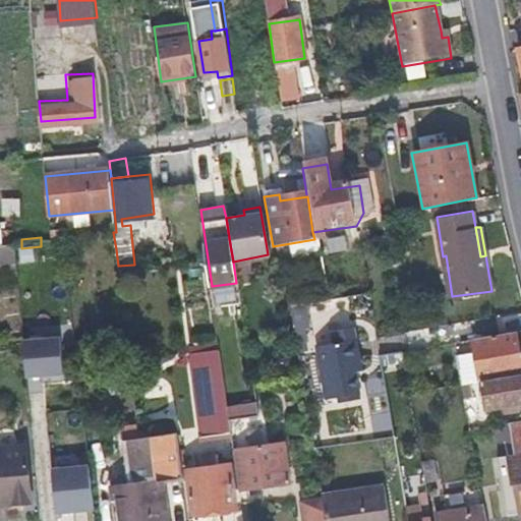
[(334,244),(315,247),(321,280),(324,295),(342,292),(334,244)]
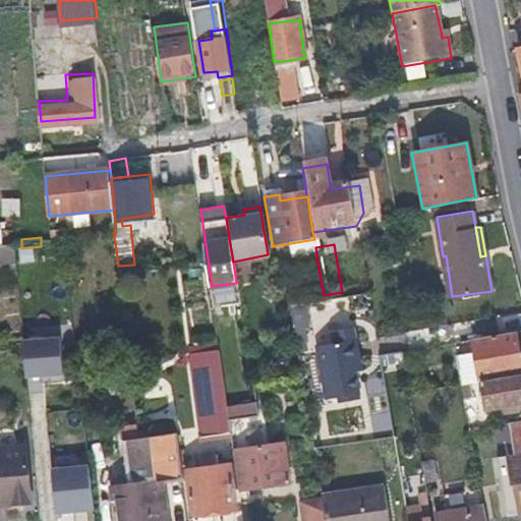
[(321,280),(311,281),(302,282),(301,277),(294,279),(297,300),(324,295),(321,280)]
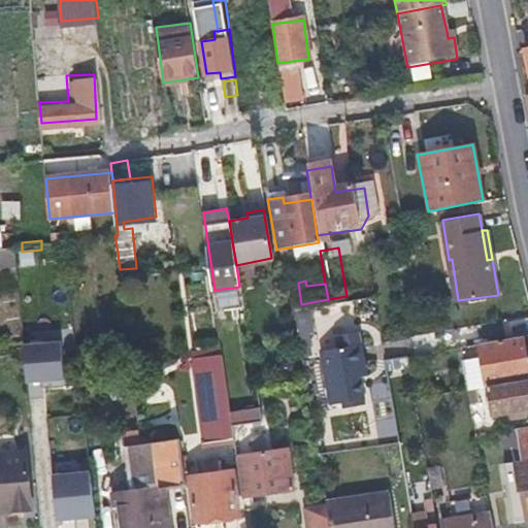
[(487,386),(527,380),(520,338),(477,344),(485,386),(487,386)]
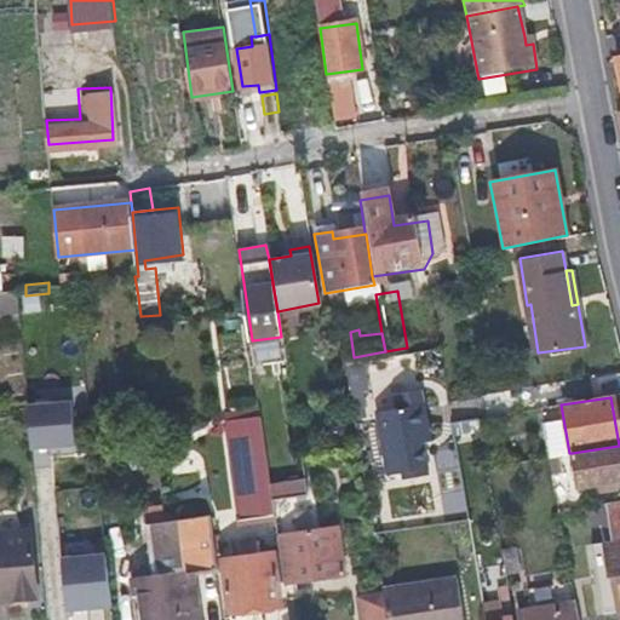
[(424,465),(420,440),(418,426),(424,426),(420,403),(373,411),(384,471),(424,465)]
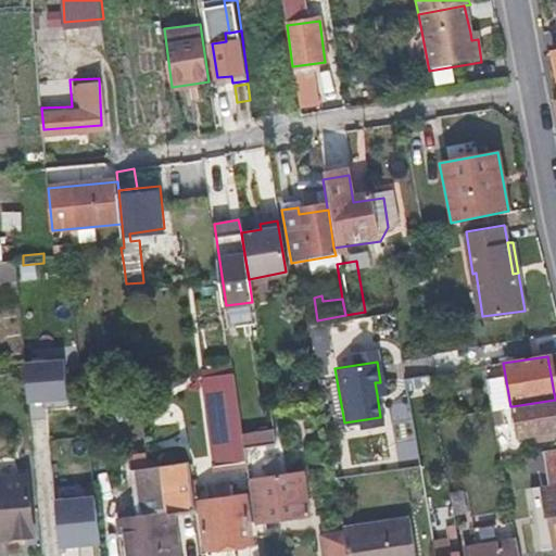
[(217,464),(247,459),(245,450),(244,444),(235,371),(204,376),(217,464)]
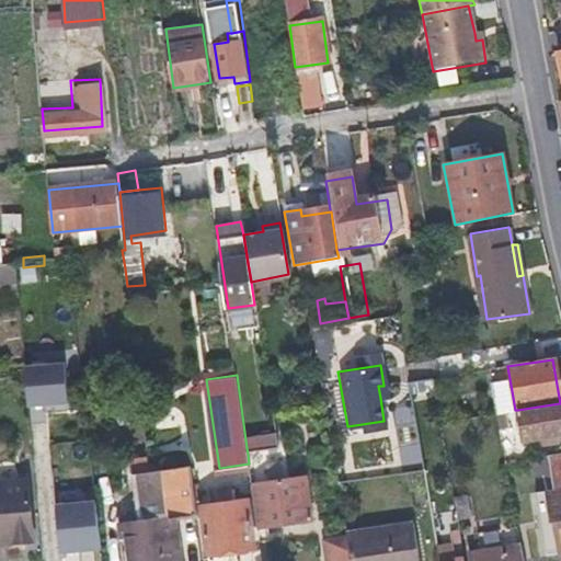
[(141,389),(129,390),(118,392),(119,403),(142,401),(141,389)]
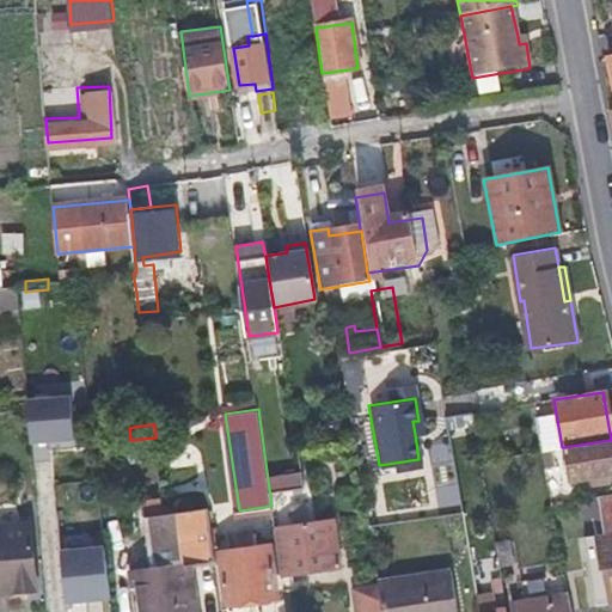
[(193,435),(155,439),(158,453),(195,450),(193,435)]
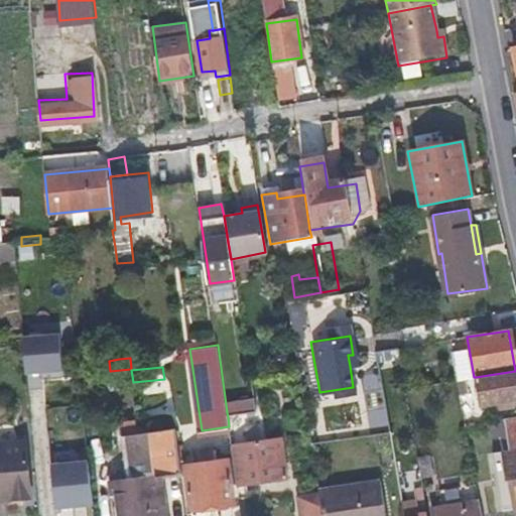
[(515,370),(515,371),(476,377),(481,408),(490,407),(491,412),(510,409),(509,403),(515,401),(515,370)]
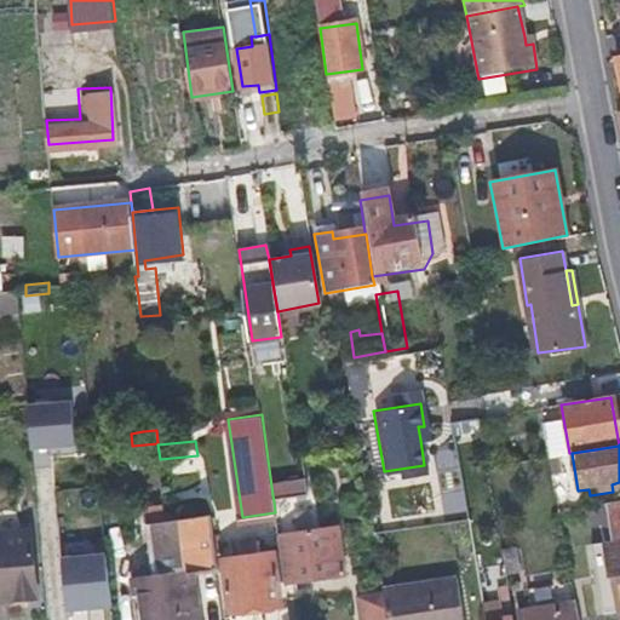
[(197,455),(160,459),(166,505),(168,520),(190,517),(189,507),(207,504),(201,455),(197,455)]
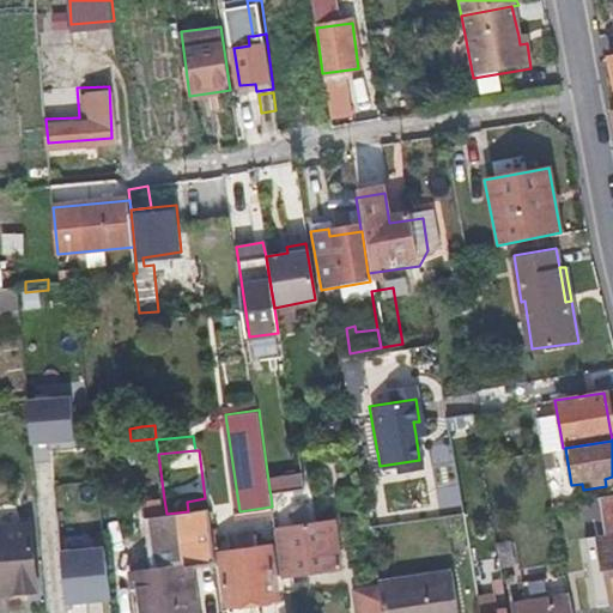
[(41,477),(43,495),(55,493),(53,474),(41,477)]
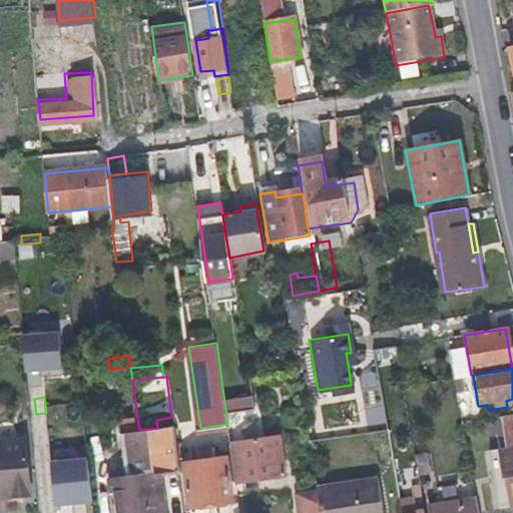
[(234,478),(260,474),(285,471),(279,433),(264,435),(260,406),(225,410),(226,415),(227,424),(234,478)]
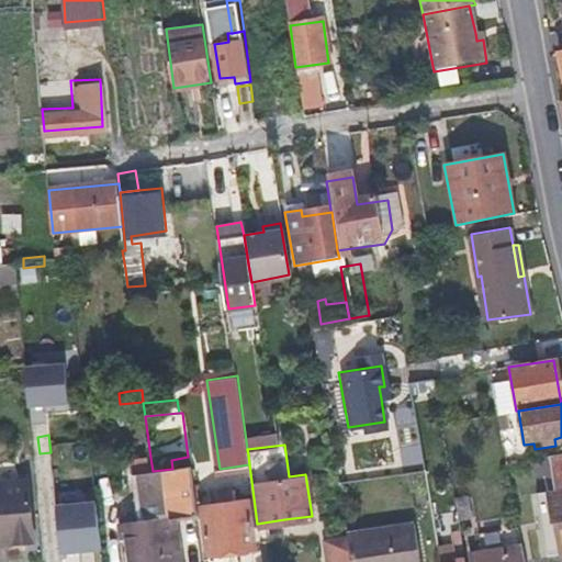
[(536,494),(542,529),(544,543),(546,553),(561,550),(561,454),(529,460),(532,478),(551,474),(554,491),(536,494)]
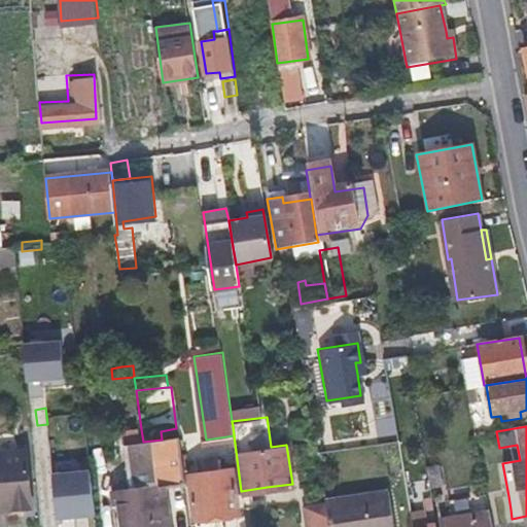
[(124,432),(127,461),(130,489),(111,492),(115,526),(167,526),(163,486),(184,484),(179,437),(162,440),(143,442),(141,429),(124,432)]
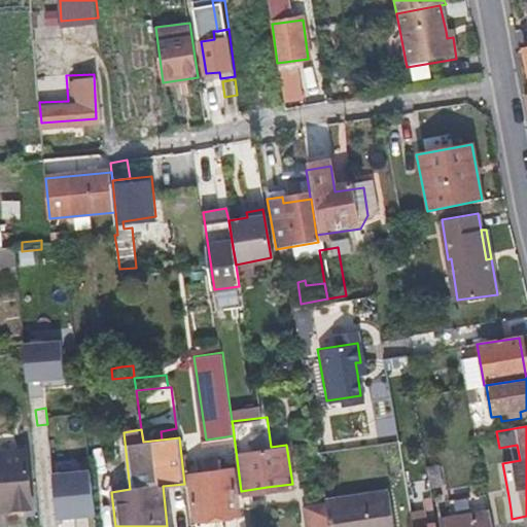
[(0,453),(0,508),(10,508),(11,514),(30,512),(24,452),(0,453)]
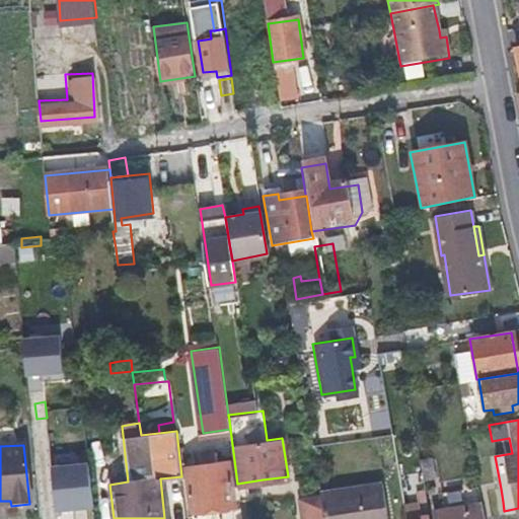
[(198,452),(200,463),(215,461),(214,450),(198,452)]
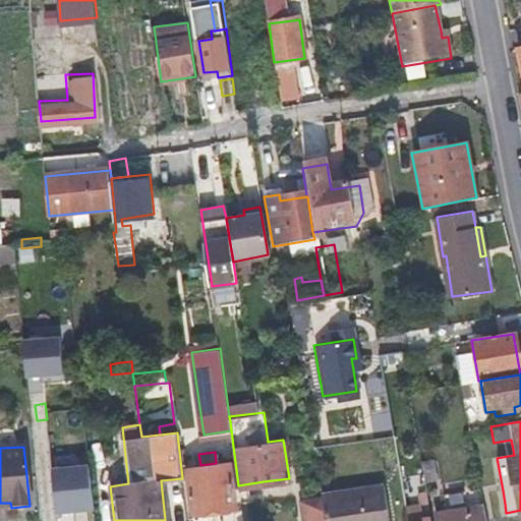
[(212,520),(211,508),(222,507),(234,505),(229,462),(216,463),(200,465),(188,467),(194,520),(212,520)]
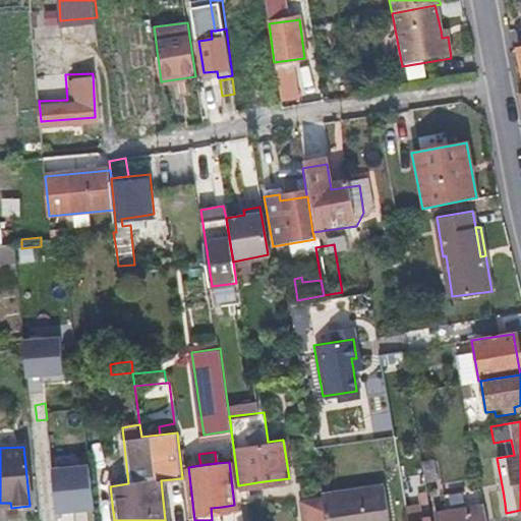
[(410,473),(399,474),(404,502),(415,501),(410,473)]
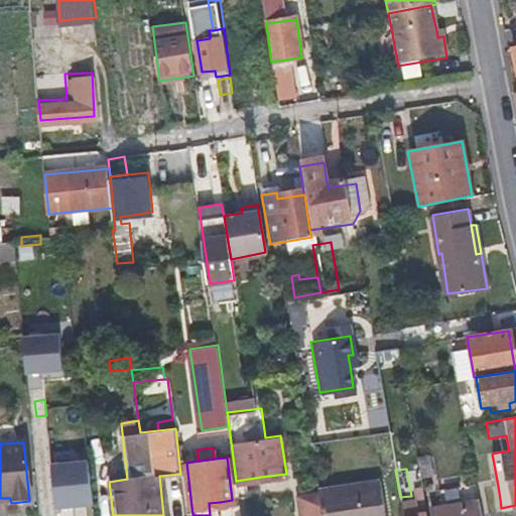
[(320,515),(384,515),(378,479),(316,489),(317,494),(320,515)]
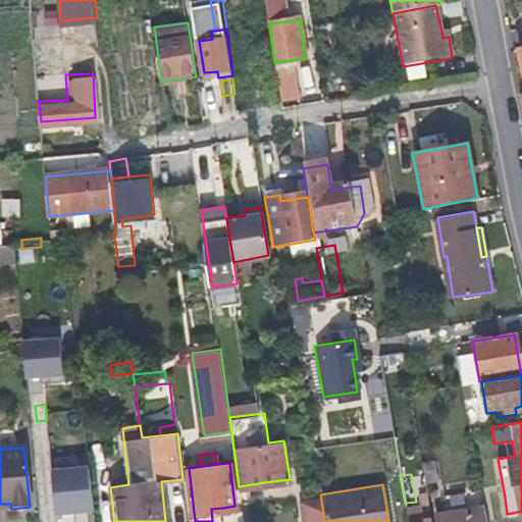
[(301,503),(303,521),(324,521),(321,500),(301,503)]
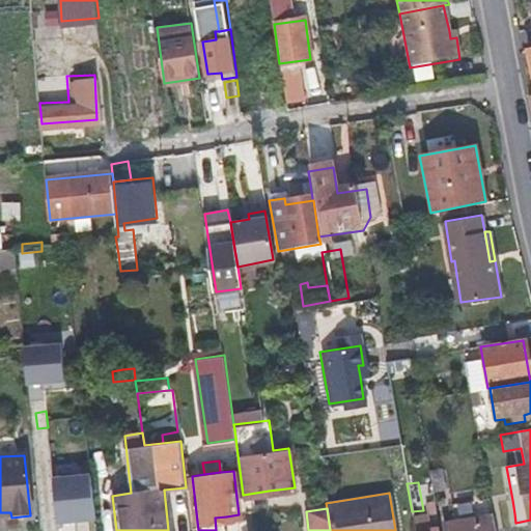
[(443,519),(444,530),(496,530),(492,510),(443,519)]
